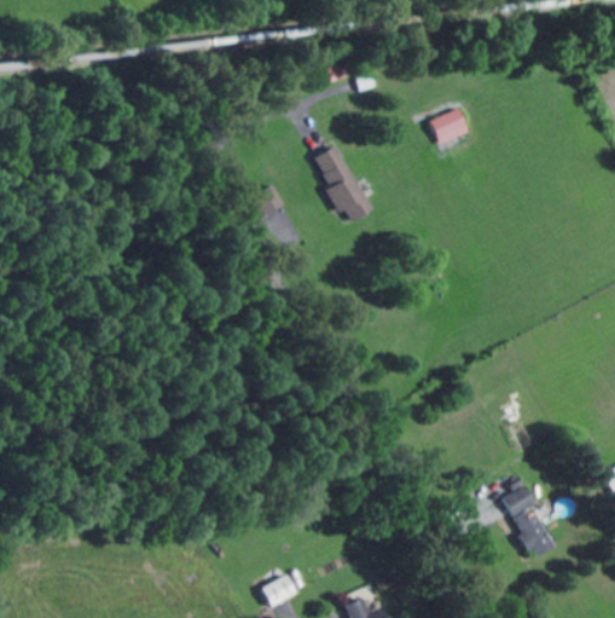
[(346,76),(341,63),(326,69),(331,82),(346,76)]
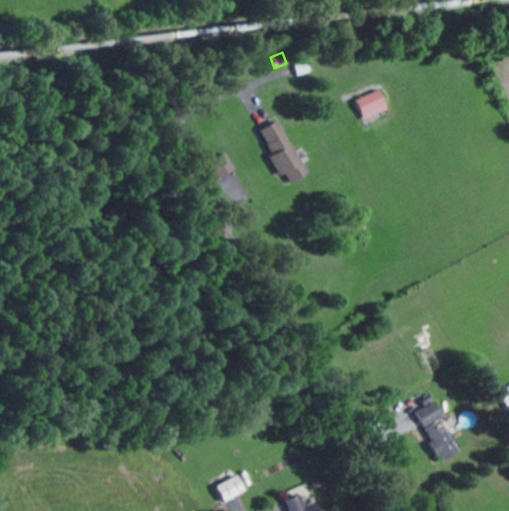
[(309,72),(307,61),(294,63),(296,74),(309,72)]
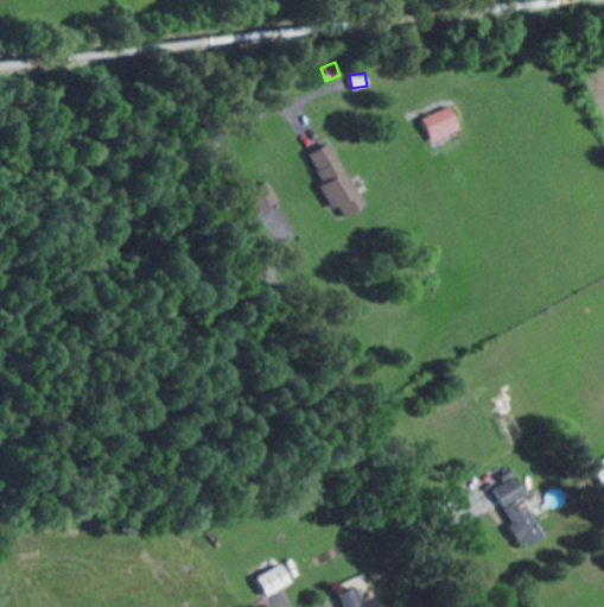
[(423,118),(431,141),(461,131),(452,107),(423,118)]
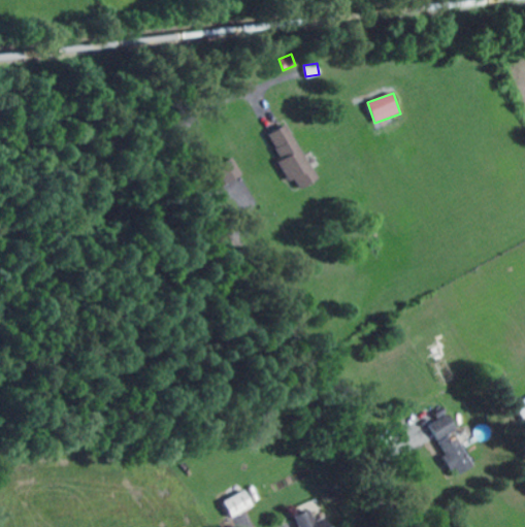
[(290,183),(295,179),(300,189),(319,179),(287,124),(268,134),(282,158),(277,160),(290,183)]
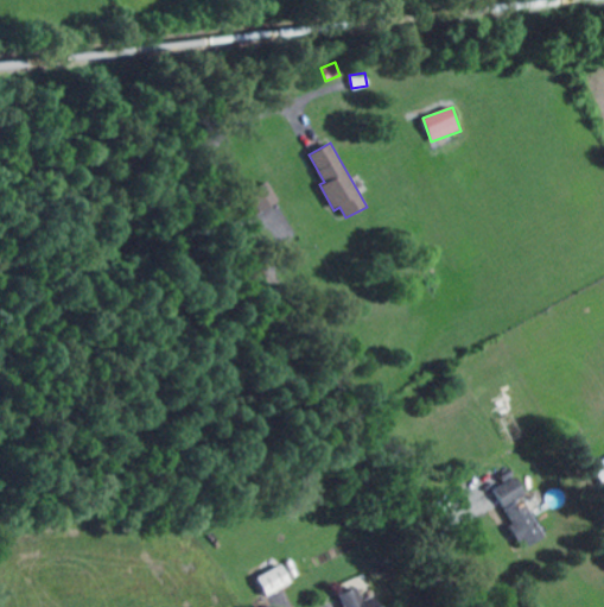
[(603,459),(591,466),(603,488),(603,459)]
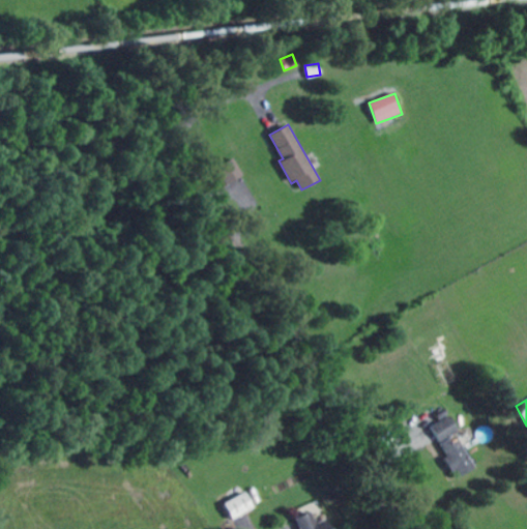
[(439,442),(460,431),(451,415),(431,425),(439,442)]
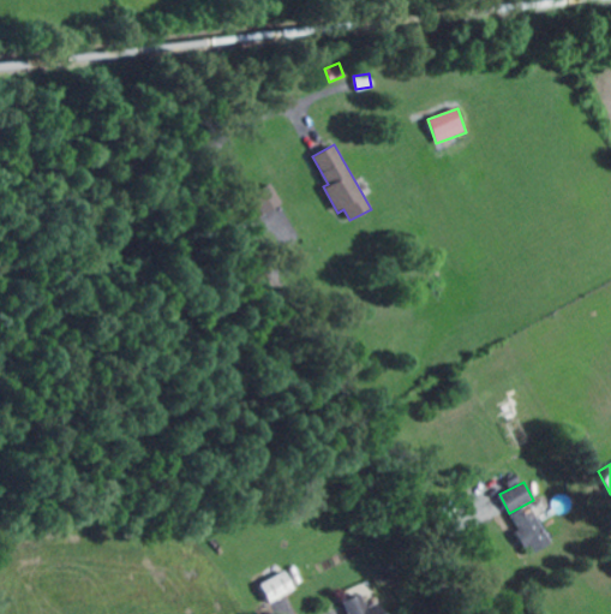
[(552,542),(528,504),(510,514),(520,529),(517,531),(532,555),(552,542)]
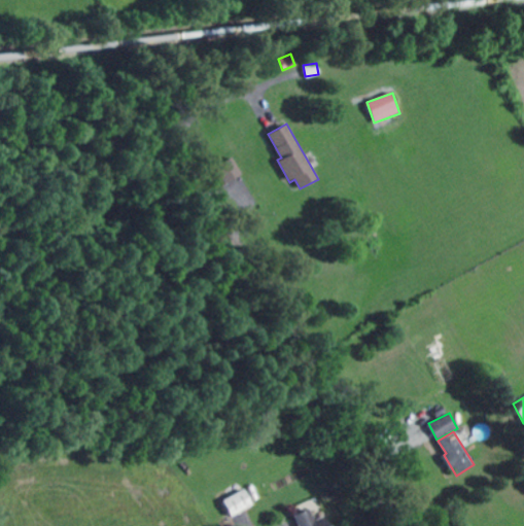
[(231,516),(253,505),(246,490),(223,500),(231,516)]
